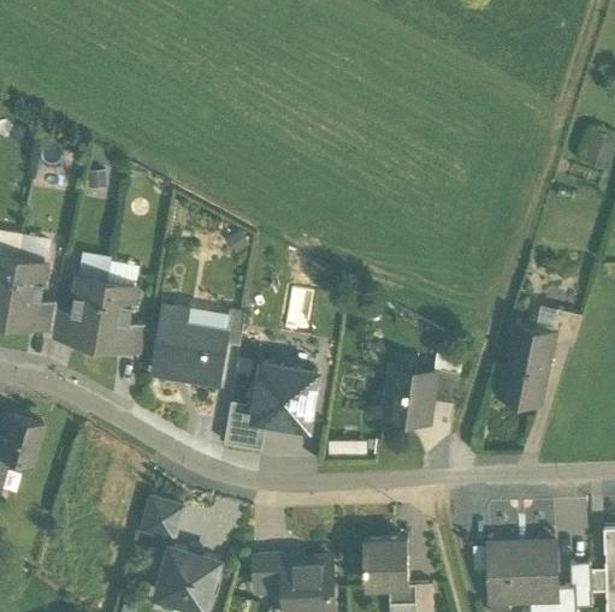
[(605,167),(614,138),(614,137),(596,131),(586,161),(605,167)]
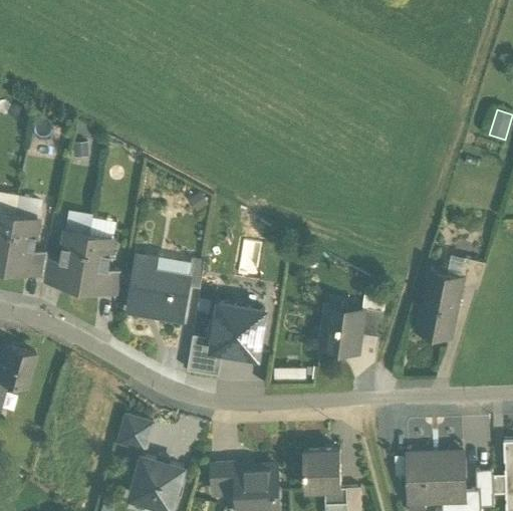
[(40,220),(0,212),(0,269),(27,274),(28,268),(31,268),(34,251),(40,220)]
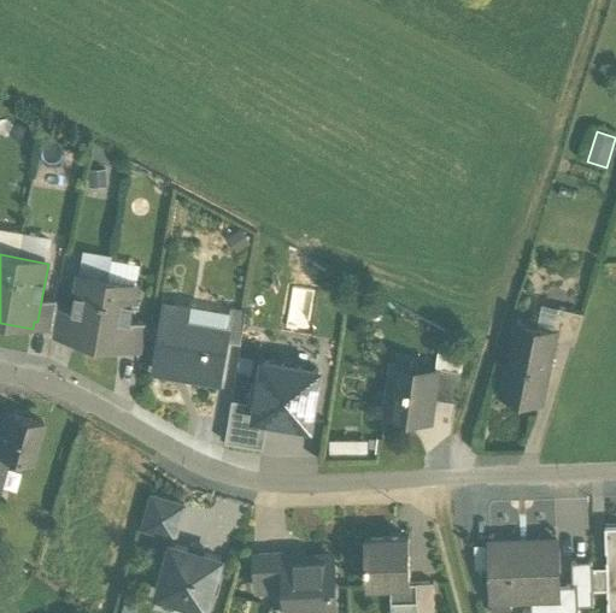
[(136,286),(80,276),(72,313),(69,335),(74,336),(72,343),(121,352),(122,345),(127,346),(130,323),(136,286)]
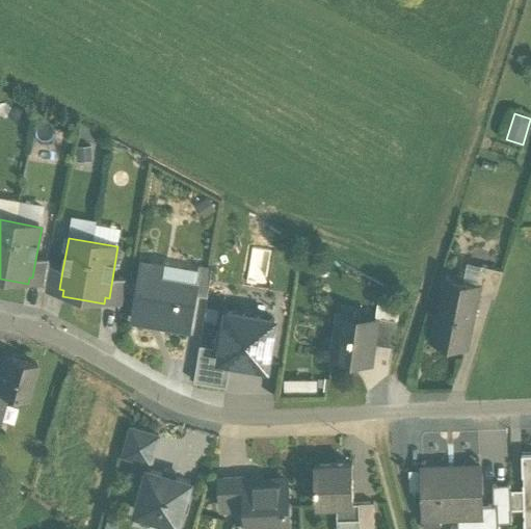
[(50,262),(35,260),(32,278),(29,278),(28,284),(46,287),(49,267),(50,262)]
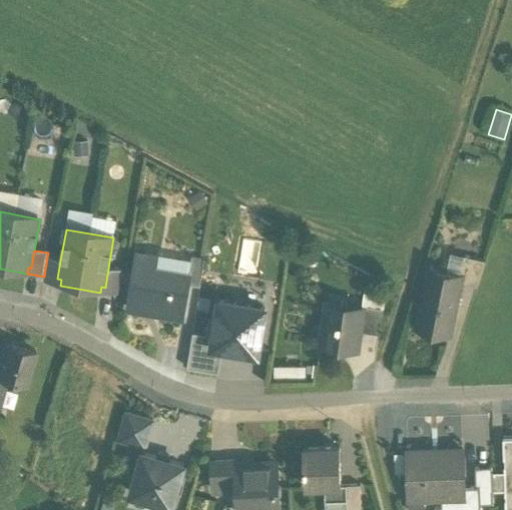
[(157,258),(136,255),(127,310),(183,319),(189,286),(190,279),(188,279),(155,273),(157,258)]
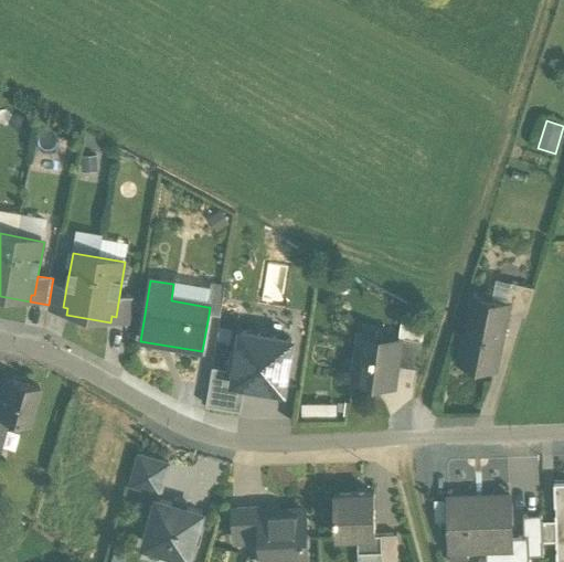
[(66,287),(52,284),(49,305),(48,311),(66,315),(67,308),(63,307),(66,287)]
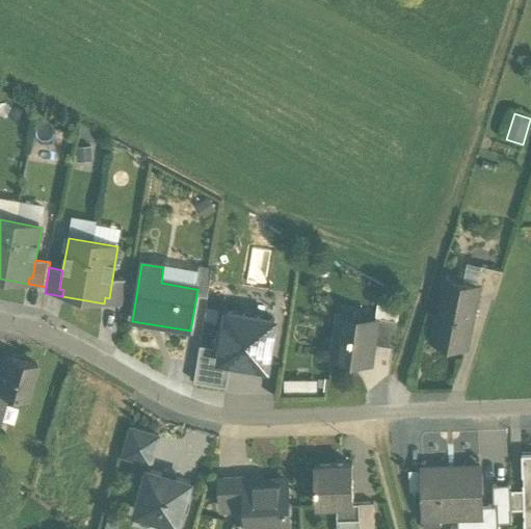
[(212,269),(198,267),(195,289),(197,289),(196,296),(207,298),(212,269)]
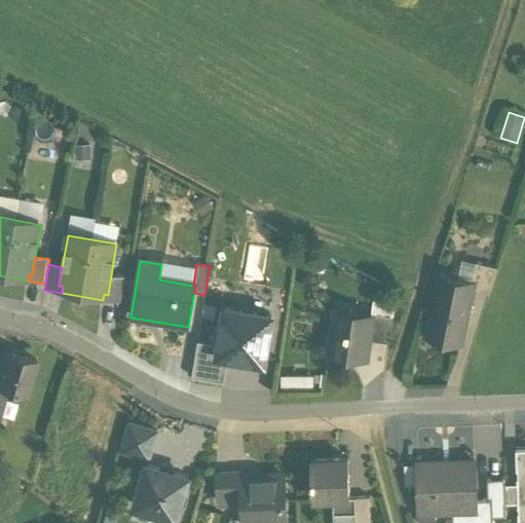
[(497,269),(475,264),(471,285),(473,285),(471,293),(489,296),(497,269)]
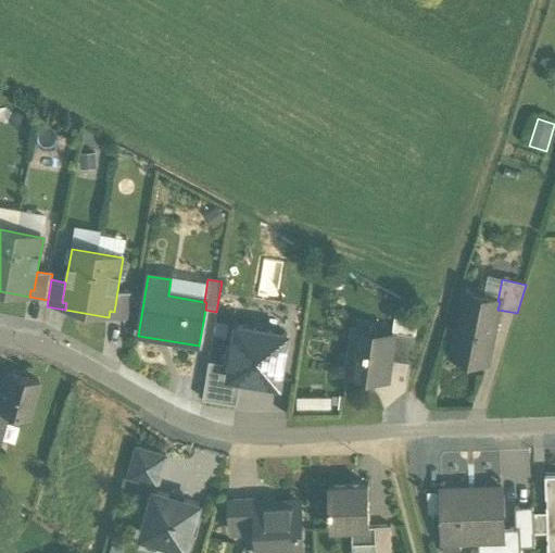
[(131,294),(117,291),(114,312),(110,311),(109,317),(127,321),(131,294)]
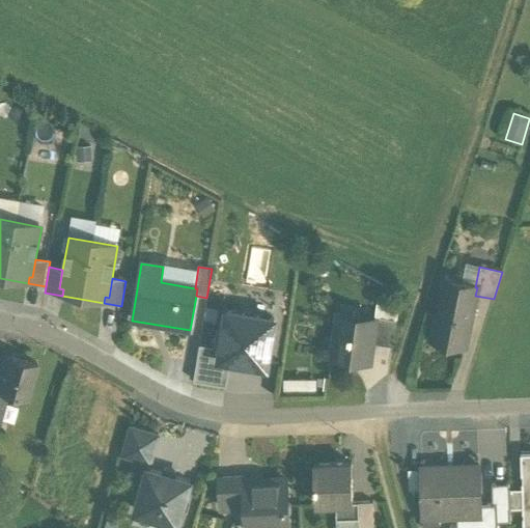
[(475,287),(442,280),(429,341),(431,342),(433,337),(463,343),(462,349),(465,349),(475,296),(477,287),(475,287)]
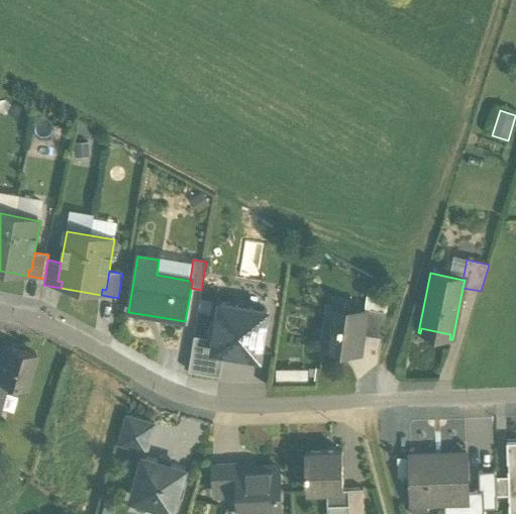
[(367,310),(329,305),(323,346),(344,349),(344,351),(360,353),(364,336),(367,310)]
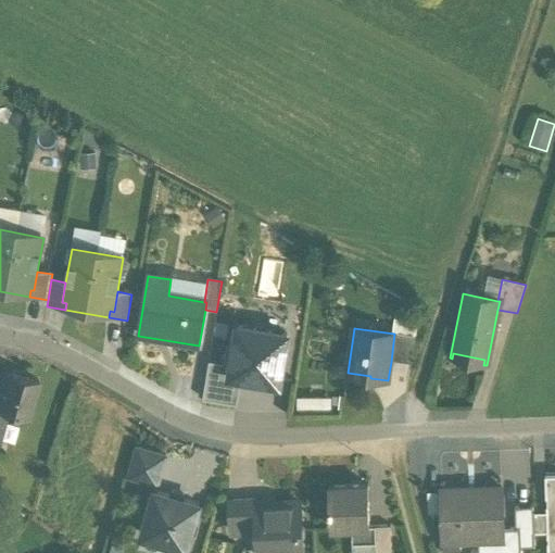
[(279,386),(286,338),(236,331),(234,351),(229,379),(241,380),(279,386)]
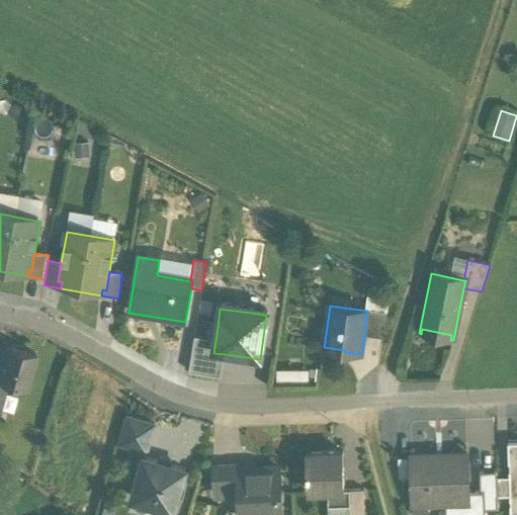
[(389,314),(367,311),(364,337),(384,340),(389,314)]
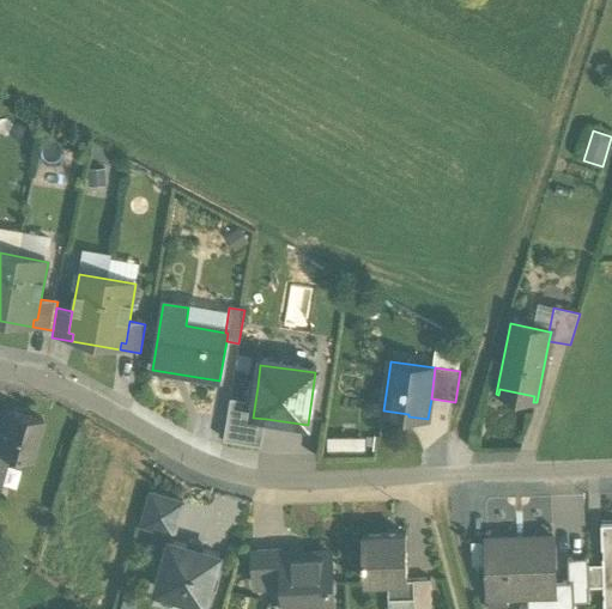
[(229,401),(223,443),(261,449),(266,419),(253,418),(258,387),(249,385),(246,405),(229,401)]
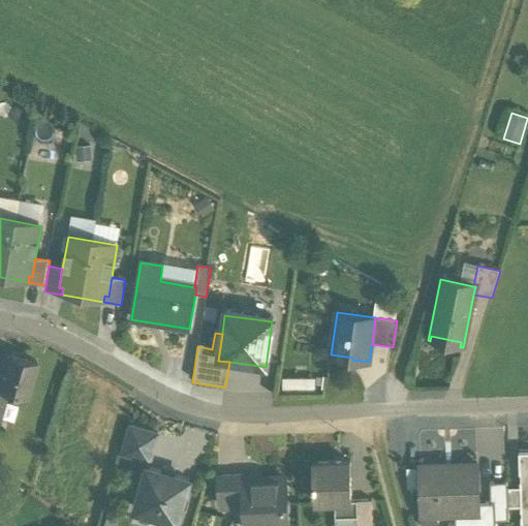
[(36,365),(4,356),(0,370),(0,393),(7,396),(27,401),(36,365)]
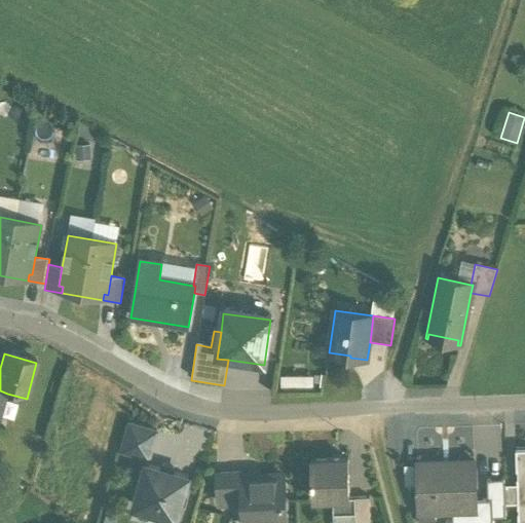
[(313,386),(313,377),(282,377),(282,386),(313,386)]
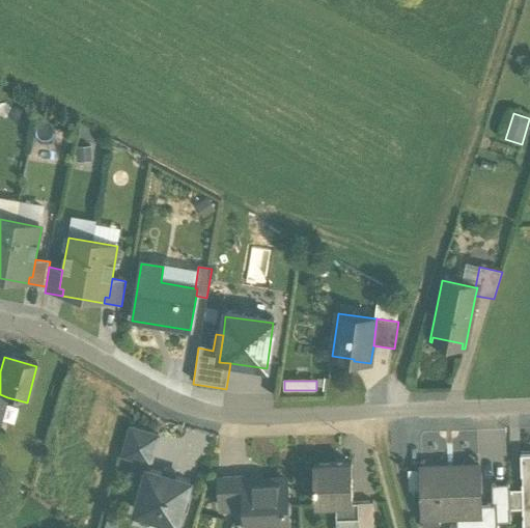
[(158,438),(130,429),(121,457),(149,466),(158,438)]
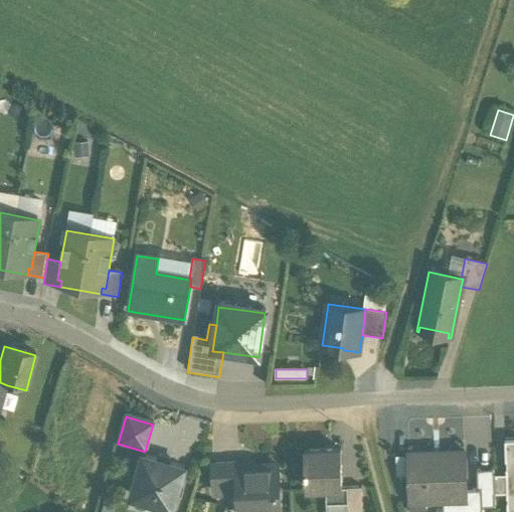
[(513,511),(513,442),(504,442),(505,463),(506,463),(506,472),(505,472),(505,477),(493,477),(494,496),(506,496),(506,501),(507,501),(507,505),(506,505),(506,511),(513,511)]
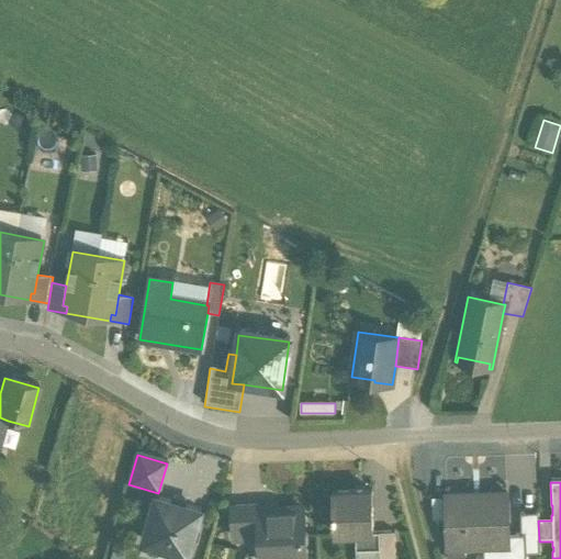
[(369,492),(355,493),(355,492),(352,492),(352,493),(333,493),(332,493),(332,520),(333,520),(334,536),(355,536),(372,535),(372,534),(371,492),(369,492)]
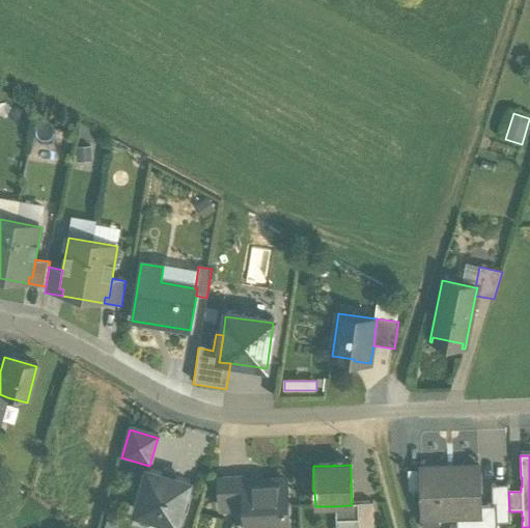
[(479,467),(421,469),(422,527),(439,527),(439,519),(474,518),(480,518),(480,506),(479,467)]
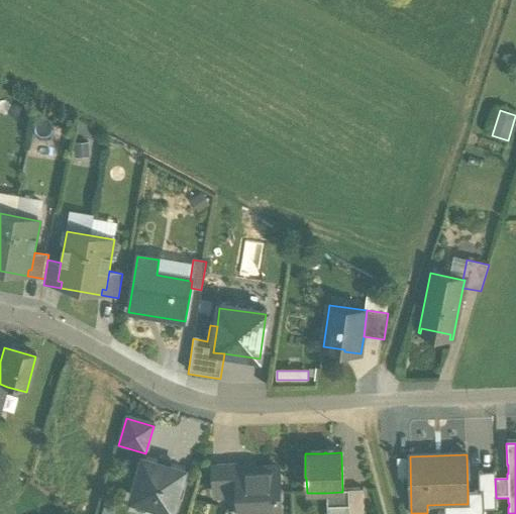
[(184,471),(143,459),(131,500),(172,512),(184,471)]
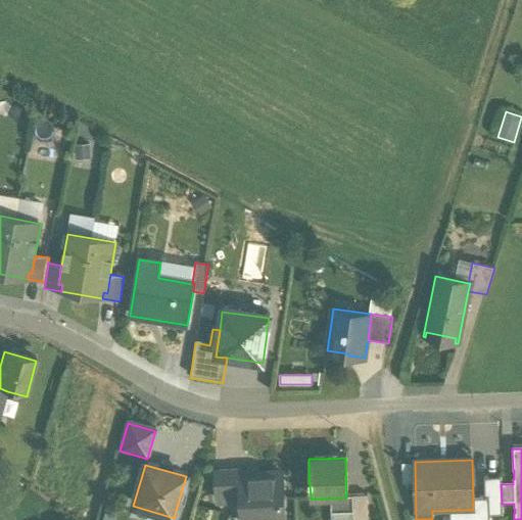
[(242,472),(216,473),(218,502),(242,501),(241,476),(242,475),(242,472)]
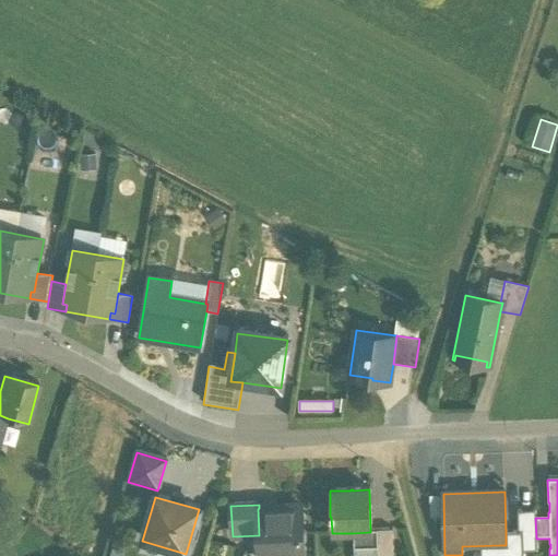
[(259,508),(258,509),(259,535),(260,552),(277,552),(281,555),(294,555),(299,551),(298,536),(303,536),(300,506),(259,508)]
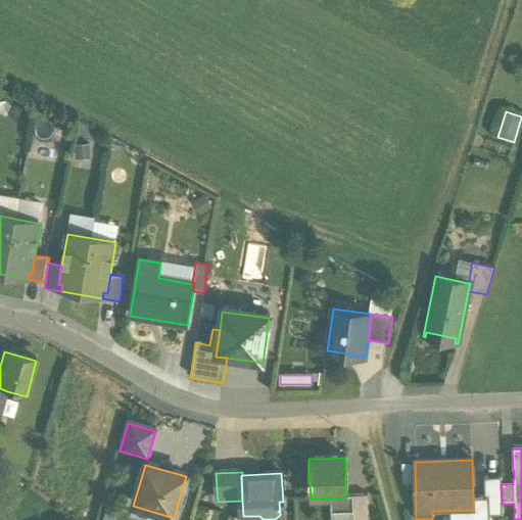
[(501,479),(483,480),(484,499),(489,499),(490,516),(501,516),(501,479)]
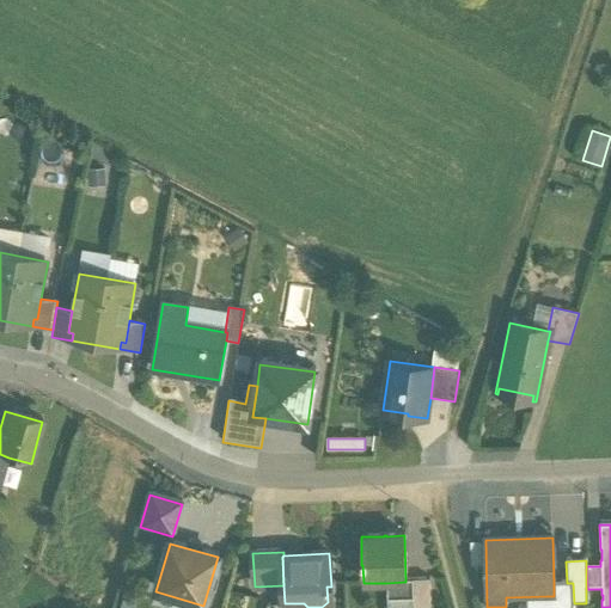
[(428,579),(405,581),(405,582),(386,583),(388,601),(413,600),(413,607),(429,607),(428,579)]
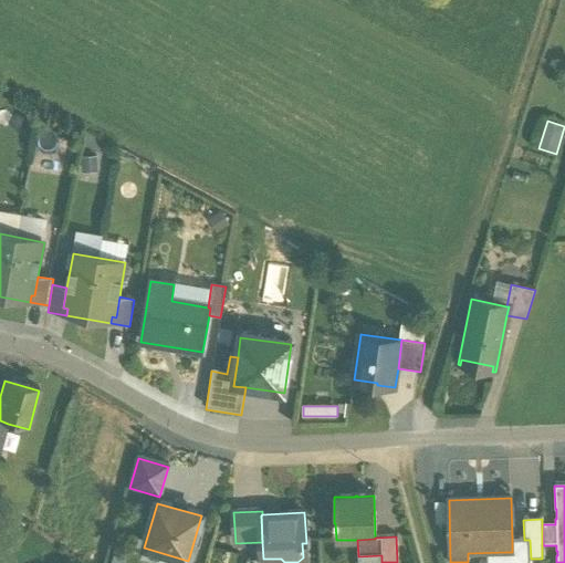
[(530,562),(530,540),(524,540),(512,540),(512,552),(487,553),(485,562),(530,562)]
